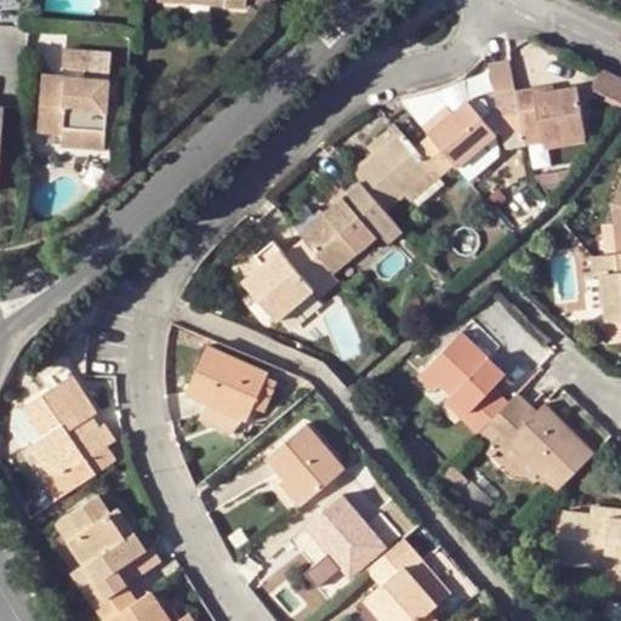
[(108,52),(62,47),(61,67),(83,69),(81,78),(41,75),(38,130),(58,131),(57,152),(101,155),(102,135),(108,52)]
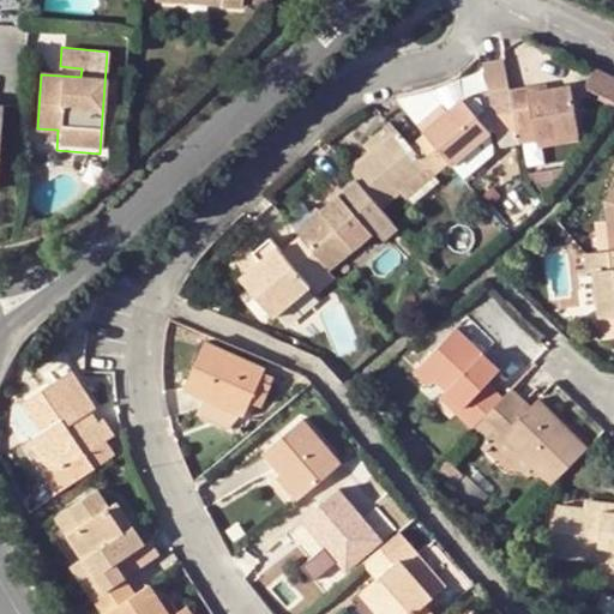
[(501,56),(483,60),(488,92),(507,89),(501,56)]
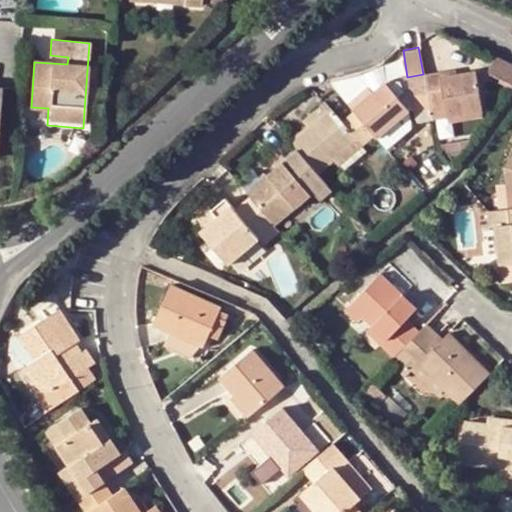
[(511,86),(511,64),(492,55),(483,74),(511,88),(511,86)]
